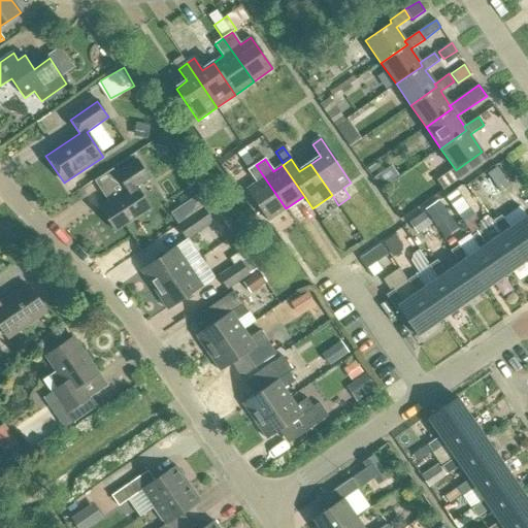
[(100,208),(116,232),(150,209),(136,188),(149,179),(136,161),(116,174),(127,191),(100,208)]
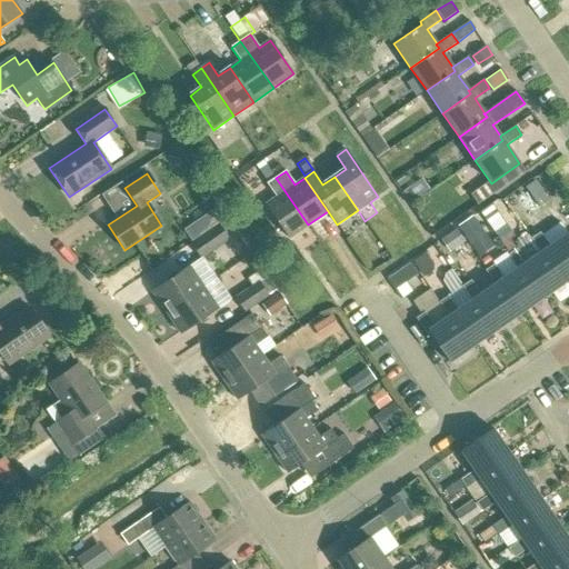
[(265,205),(289,239),(308,225),(276,178),(267,185),(276,197),(265,205)]
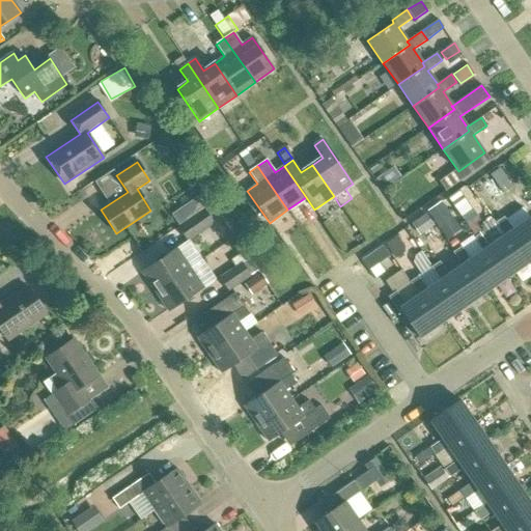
[(500,168),(491,174),(504,194),(513,188),(500,168)]
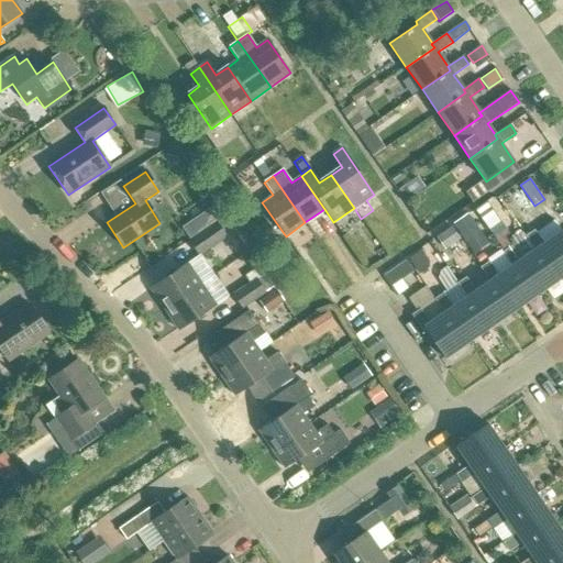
[(396,189),(404,201),(414,195),(406,183),(396,189)]
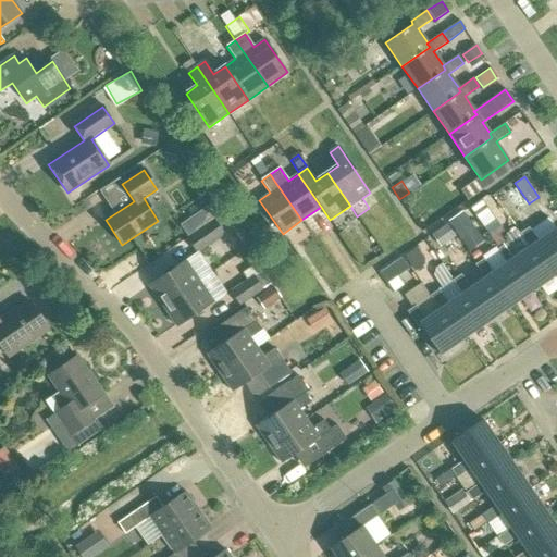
[(212,202),(201,210),(209,221),(213,218),(220,213),(212,202)]
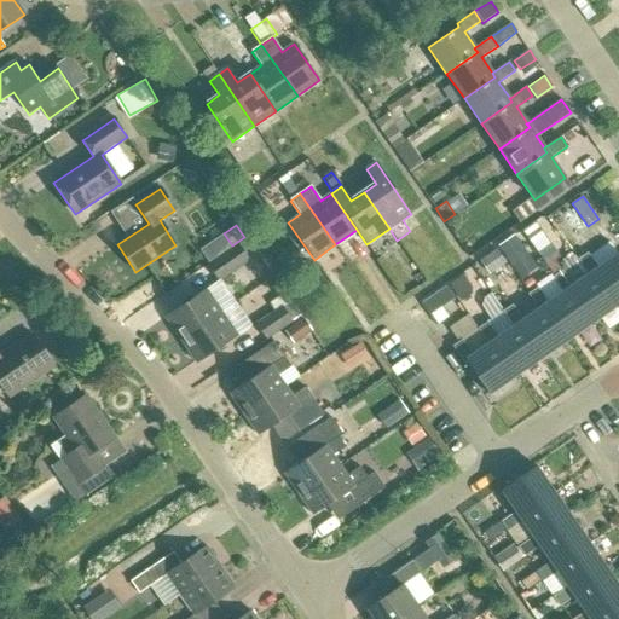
[(525,249),(515,236),(499,247),(509,260),(525,249)]
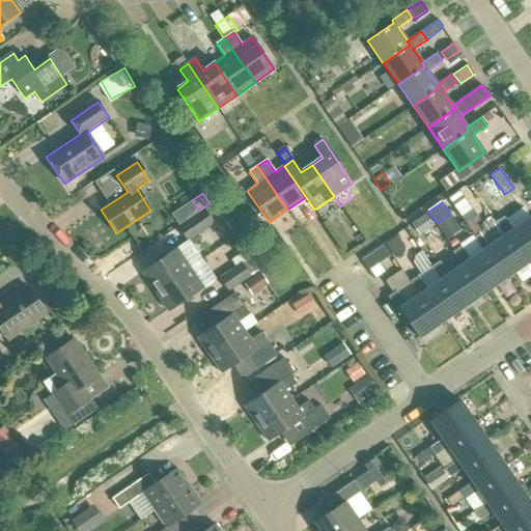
[(458,213),(474,235),(481,230),(476,224),(480,221),(469,205),(458,213)]
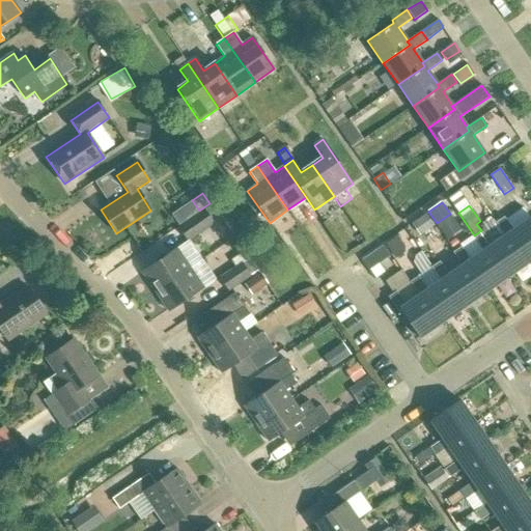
[(188,242),(214,224),(203,207),(199,211),(177,225),(188,242)]
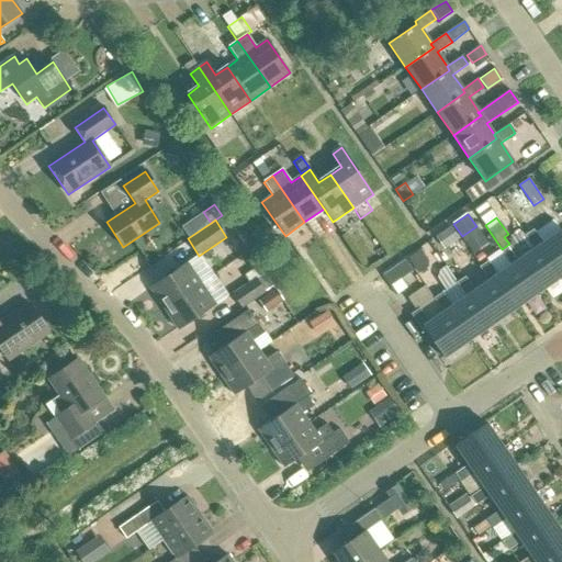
[(451,226),(436,237),(444,249),(460,238),(451,226)]
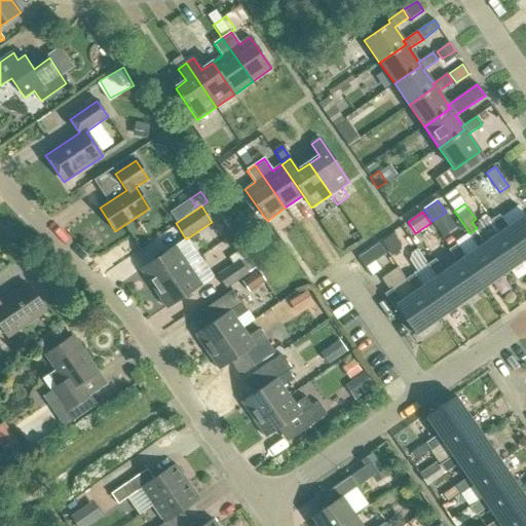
[(503,233),(521,260),(525,256),(525,217),(509,229),(499,216),(491,221),(500,235),(503,233)]
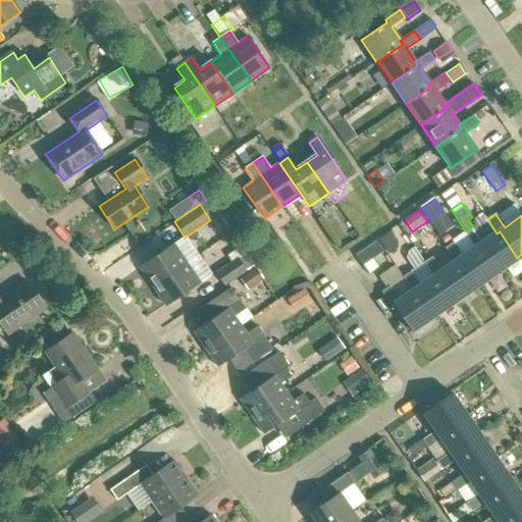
[(479,246),(498,271),(517,258),(500,231),(497,233),(485,242),(475,227),(467,233),(477,248),(479,246)]
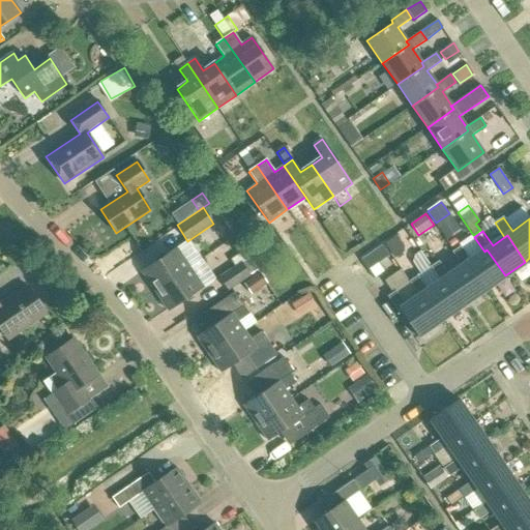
[(396,235),(385,242),(385,243),(394,258),(407,251),(396,235)]
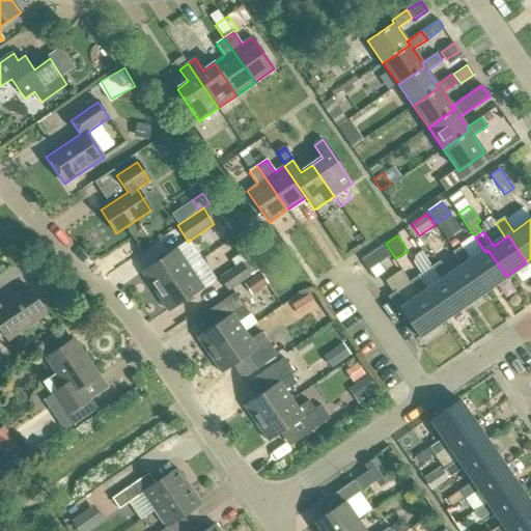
[(382,245),(372,252),(380,262),(390,255),(382,245)]
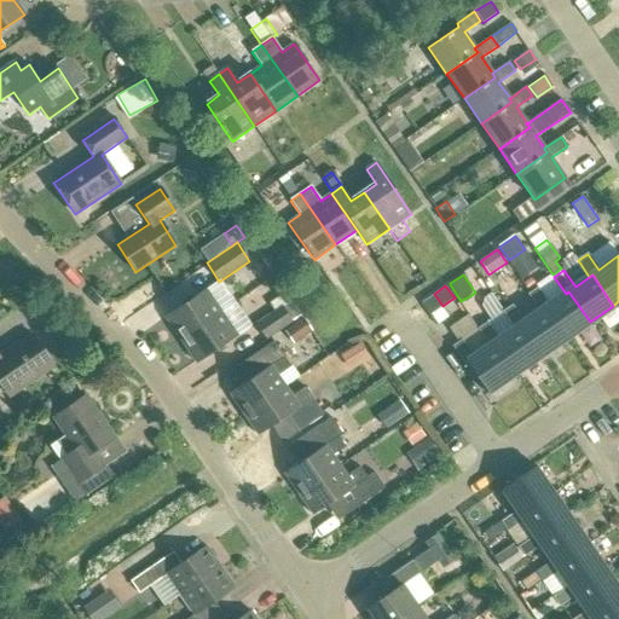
[(543,308),(565,340),(590,322),(568,291),(566,294),(550,304),(539,287),(528,294),(541,311),(543,308)]
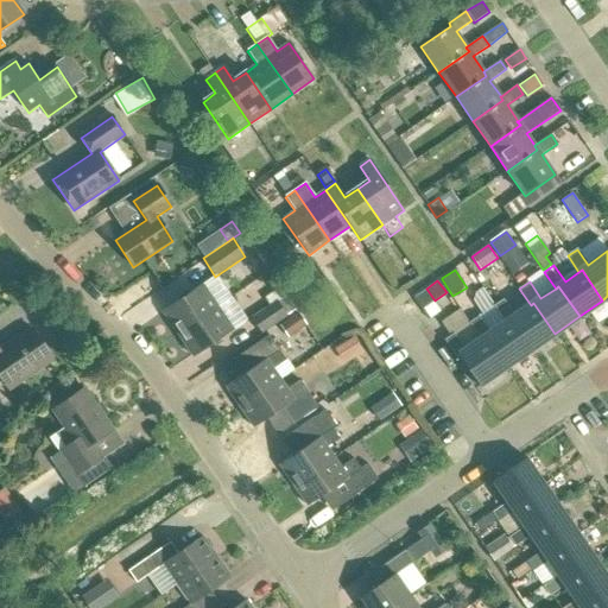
[(163,312),(178,335),(217,308),(202,285),(163,312)]
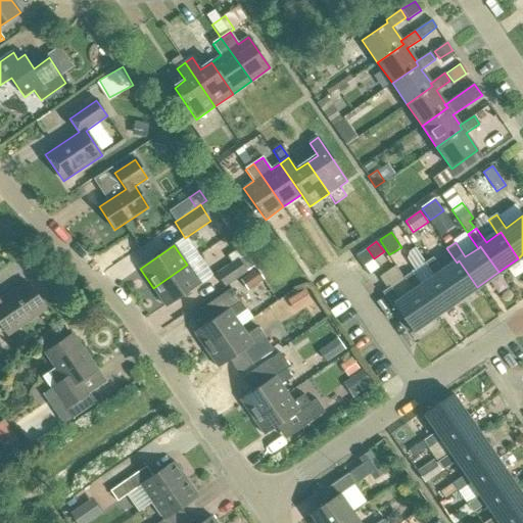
[(217,274),(225,287),(238,279),(255,268),(243,248),(229,257),(233,264),(217,274)]
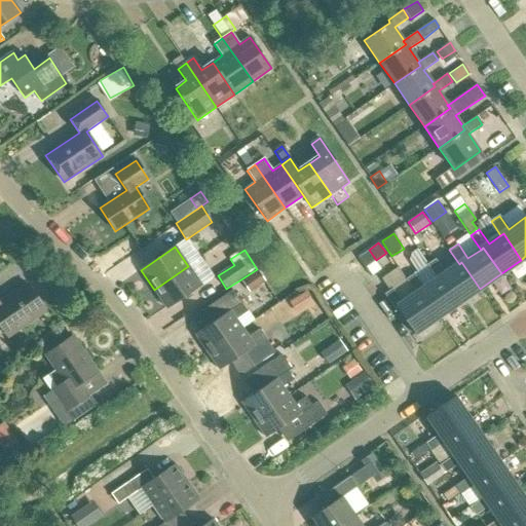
[(441,276),(459,303),(480,289),(461,262),(459,264),(447,272),(437,259),(428,264),(438,278),(441,276)]
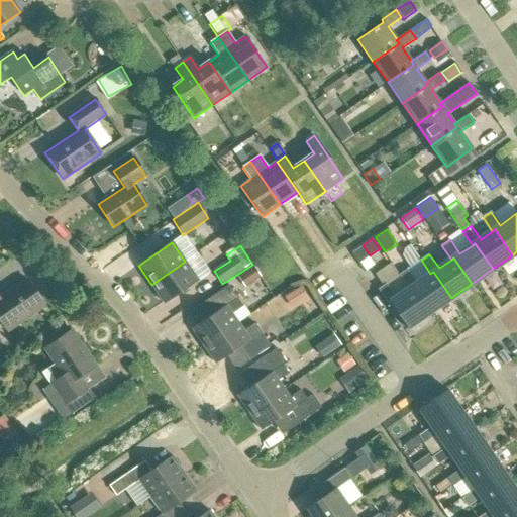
[(151,285),(165,304),(198,281),(185,262),(151,285)]
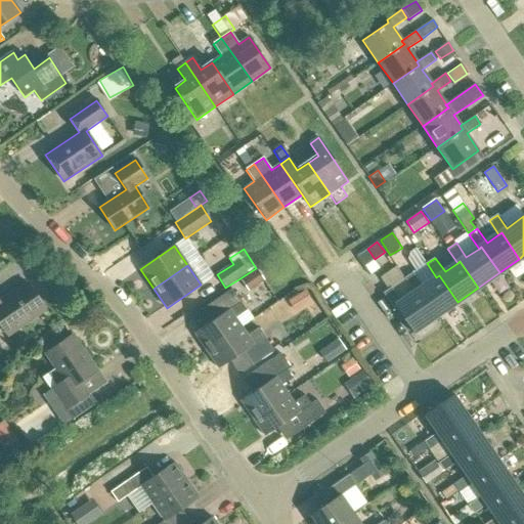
[(256,268),(238,279),(248,291),(262,280),(263,279),(256,268)]
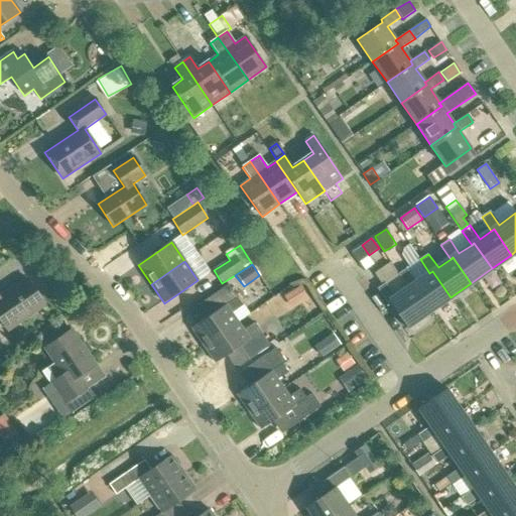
[(410,286),(428,312),(450,297),(432,271),(429,273),(418,281),(408,268),(398,274),(408,288),(410,286)]
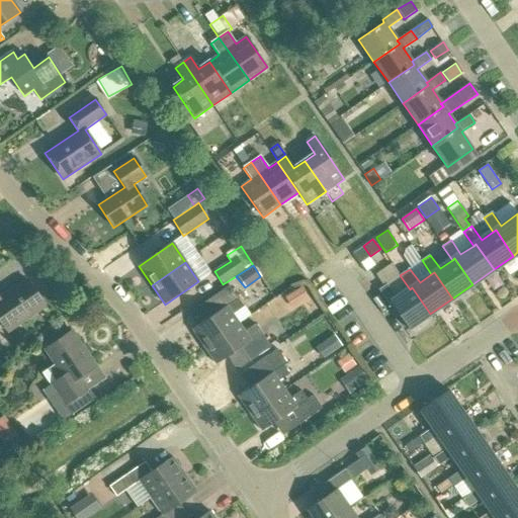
[(26,280),(0,297),(0,321),(8,333),(46,308),(26,280)]
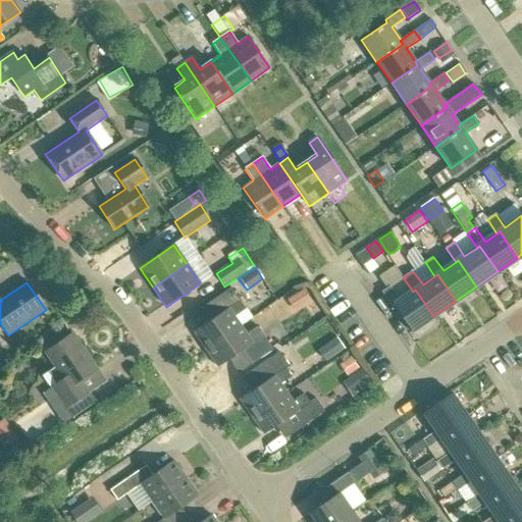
[(395,305),(412,330),(433,316),(415,290),(413,292),(401,300),(390,285),(382,293),(393,307),(395,305)]
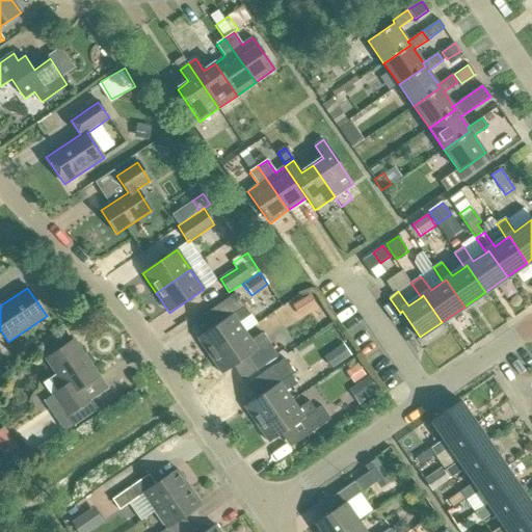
[(292,304),(299,316),(316,304),(309,293),(292,304)]
